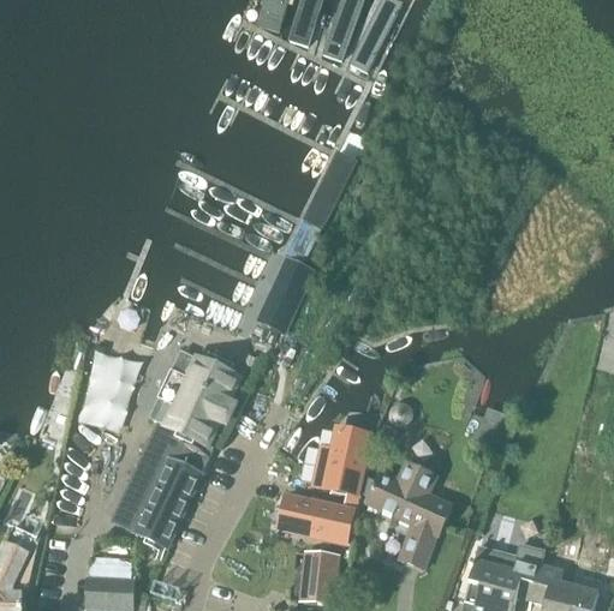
[(263,0),(256,28),(279,34),(287,0),(263,0)]
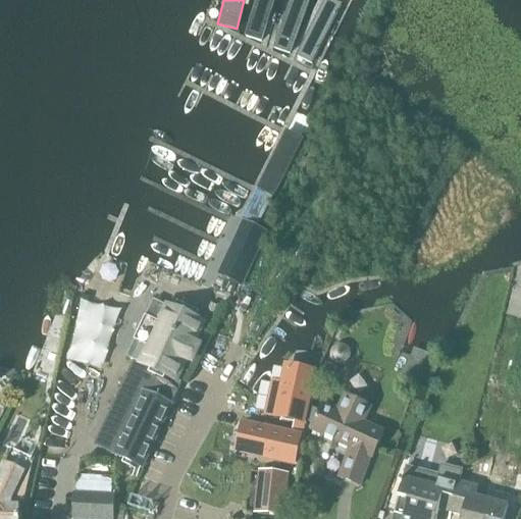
[(254,0),(244,36),(261,42),(272,0),(254,0)]
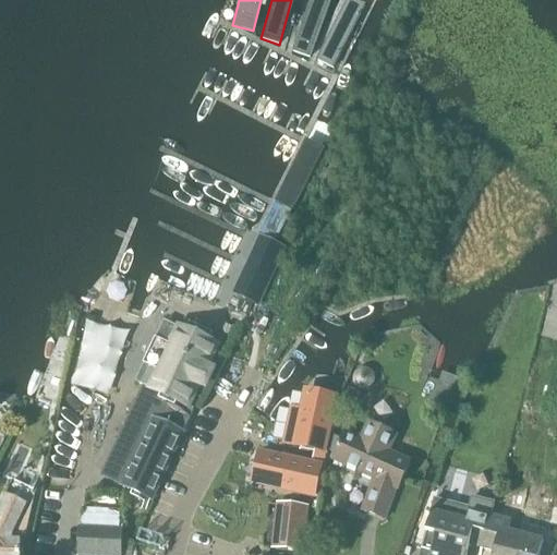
[(304,0),(290,53),(310,59),(326,0),(304,0)]
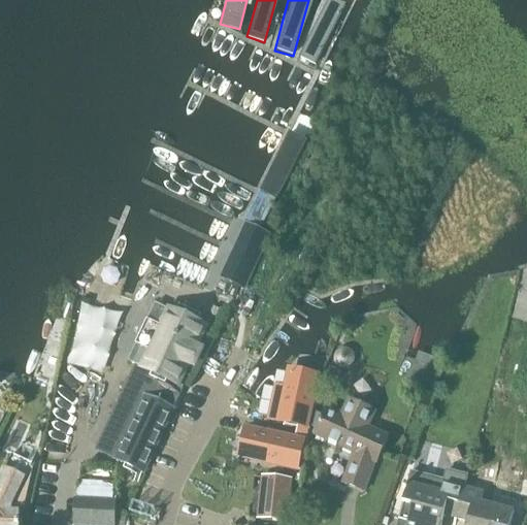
[(346,4),(336,0),(326,0),(298,57),(316,65),(346,4)]
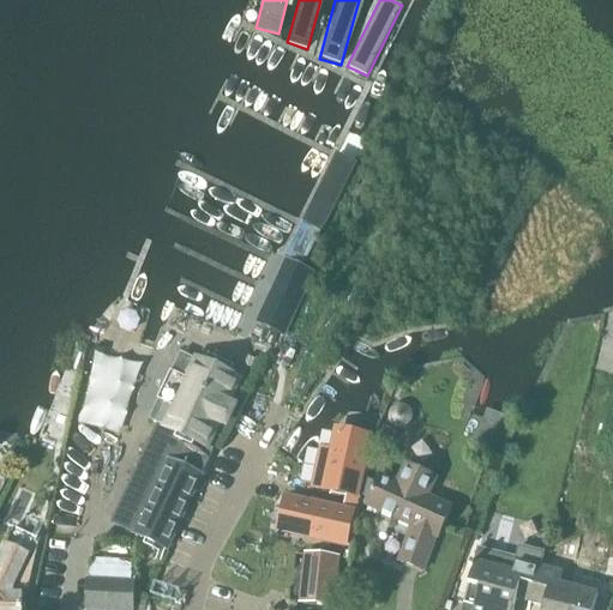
[(353,116),(317,185),(337,194),(370,124),(353,116)]
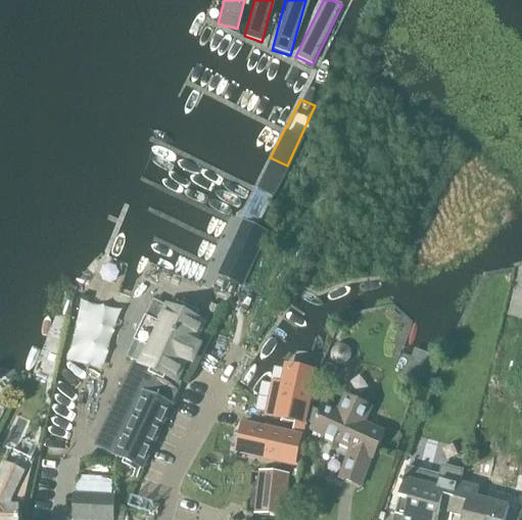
[(280,133),(263,125),(249,153),(266,161),(280,133)]
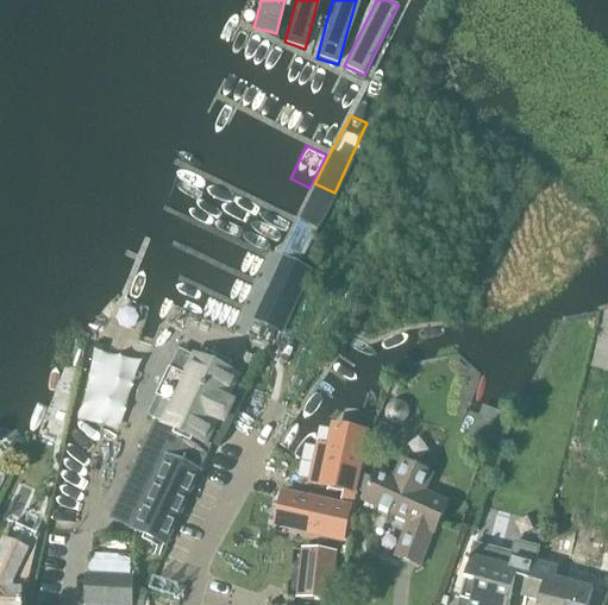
[(284,258),(270,290),(300,303),(314,271),(287,259),(284,258)]
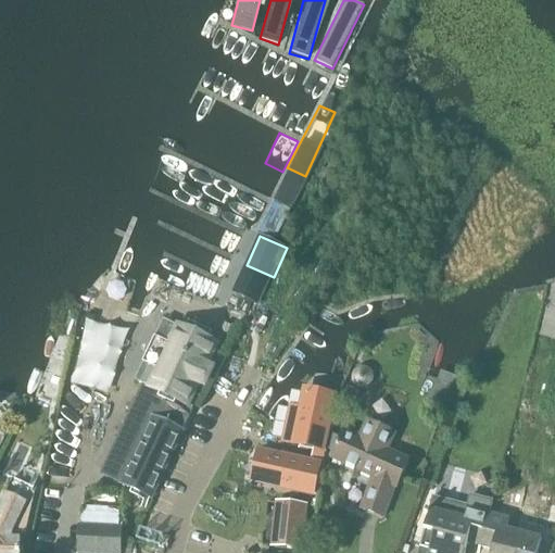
[(159,368),(150,386),(186,402),(214,341),(179,325),(171,342),(163,339),(151,364),(159,368)]
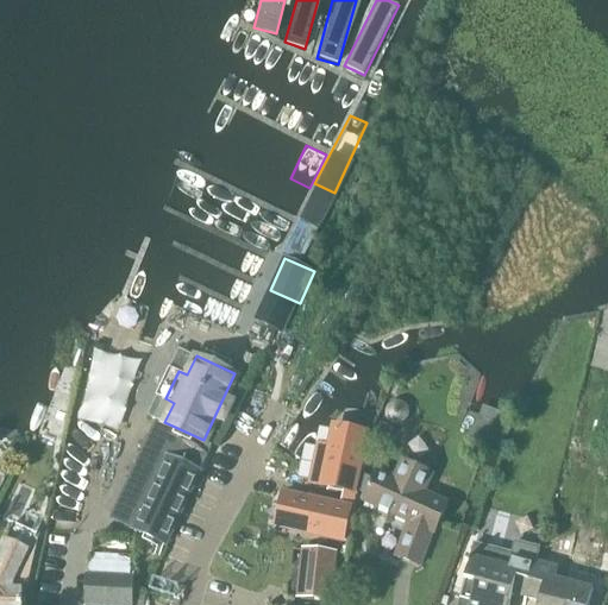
[(400,398),(399,398),(396,398),(394,398),(392,398),(390,399),(388,401),(387,402),(386,404),(384,407),(384,408),(384,410),(384,413),(384,415),(386,416),(387,418),(388,420),(390,421),(393,422),(394,422),(396,422),(399,422),(401,421),(402,421),(405,420),(406,418),(407,416),(407,415),(408,413),(408,410),(408,408),(408,407),(407,404),(406,402),(405,401),(402,399),(400,398)]
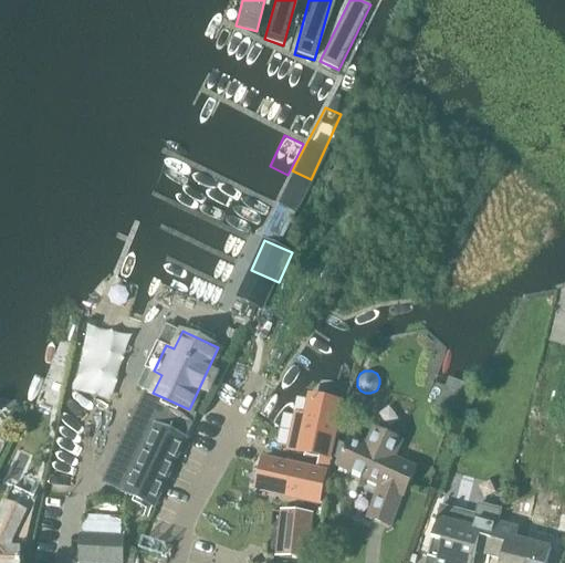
[(463,418),(477,383),(449,373),(436,407),(463,418)]
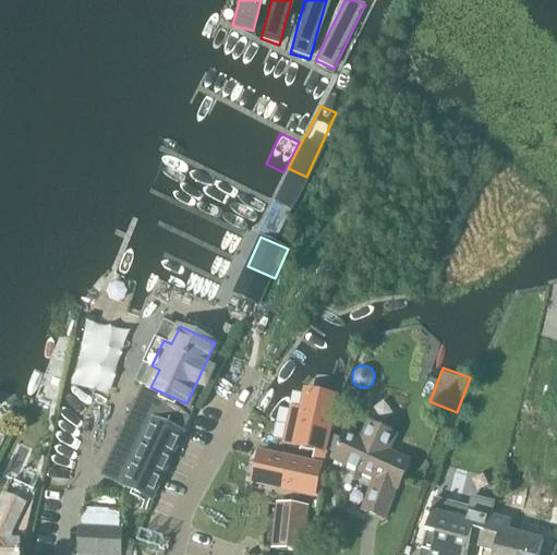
[(334,396),(316,393),(305,390),(294,442),(323,448),(331,408),(334,398),(334,396)]
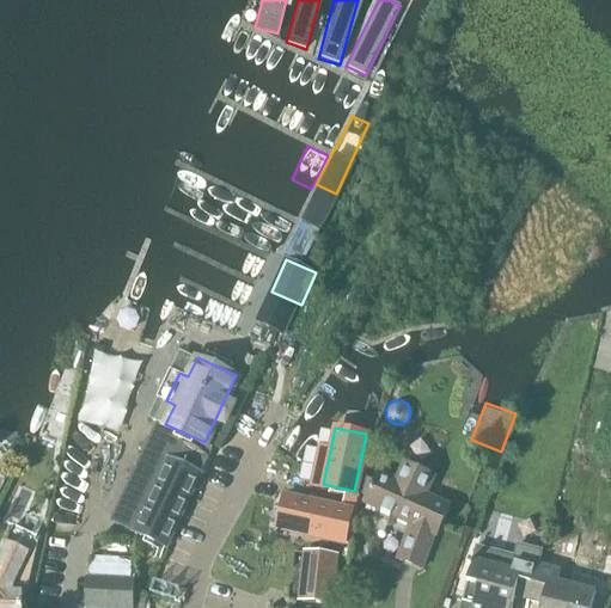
[(169,455),(134,530),(169,547),(205,472),(169,455)]
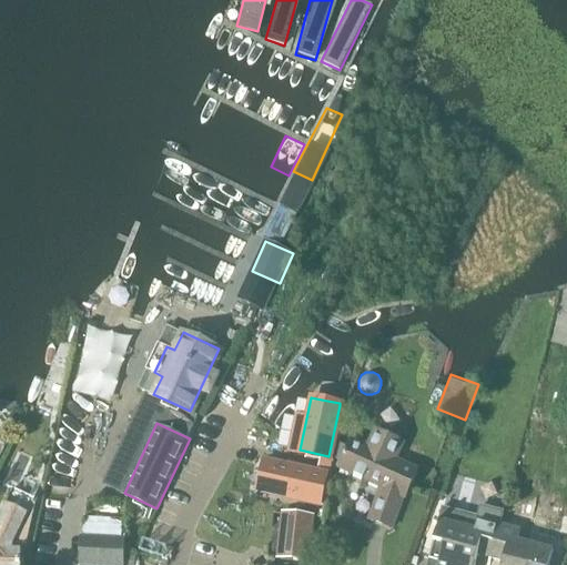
[(394,456),(402,439),(375,426),(367,444),(351,436),(338,463),(381,483),(368,515),(391,525),(402,494),(404,494),(417,466),(394,456)]
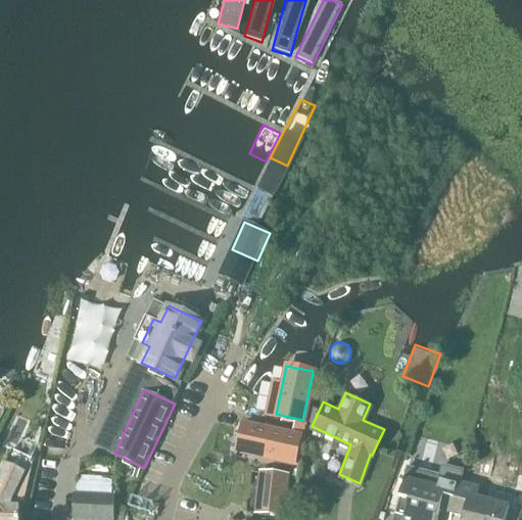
[(251,424),(245,452),(292,463),(299,434),(251,424)]
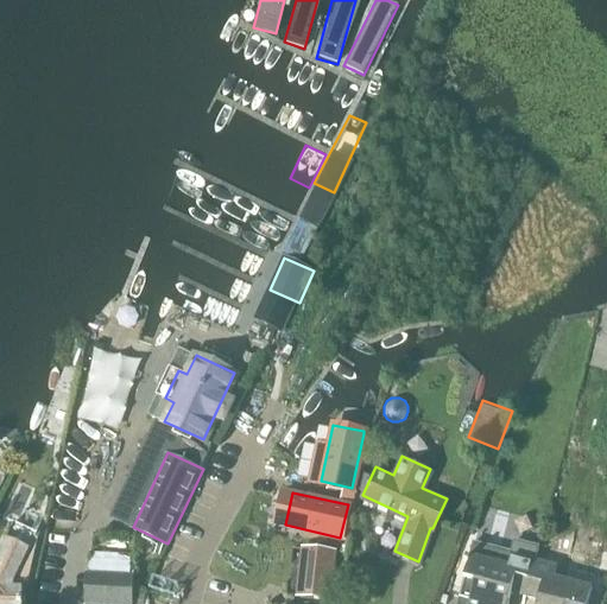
[(0,603),(24,603),(24,583),(31,551),(35,533),(12,521),(2,539),(0,544),(0,603)]
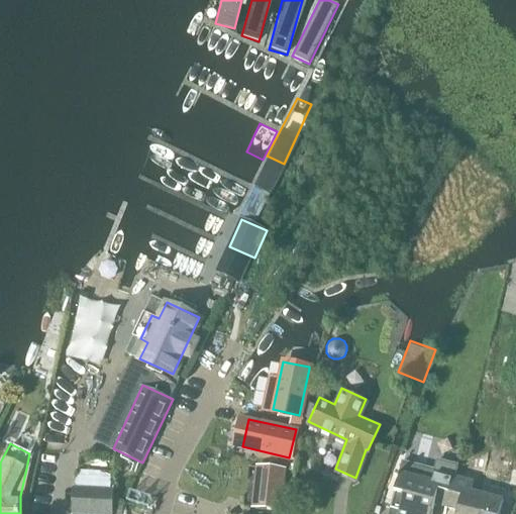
[(390,505),(387,513),(431,513),(434,502),(445,505),(454,475),(457,464),(437,458),(434,469),(421,466),(403,460),(400,471),(391,506),(390,505)]
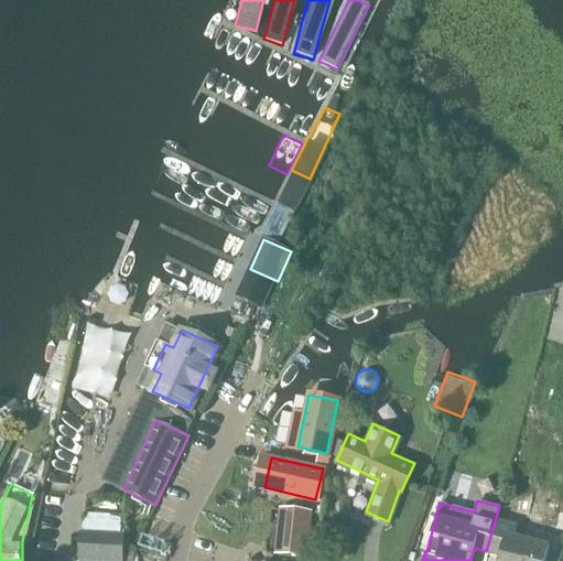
[(562,529),(562,505),(558,504),(551,527),(562,529)]
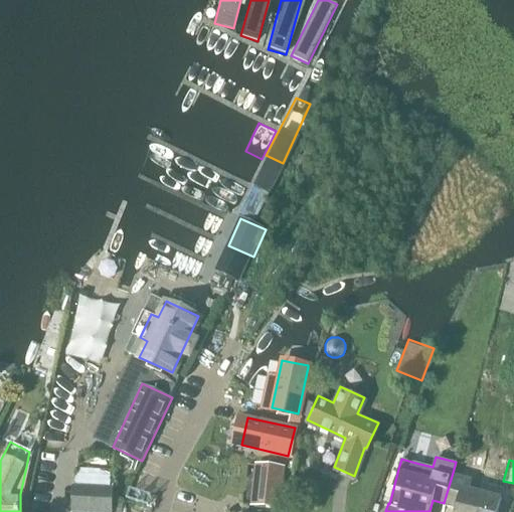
[(249,504),(279,507),(284,466),(253,462),(249,504)]
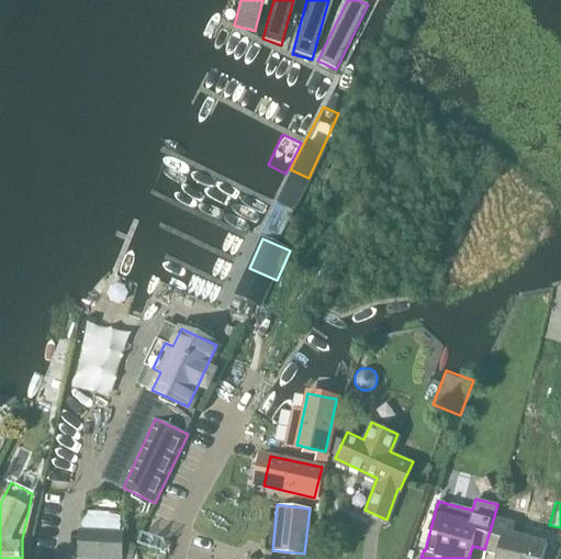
[(494,516),(484,549),(498,554),(496,558),(541,558),(547,543),(550,532),(515,522),(494,516)]
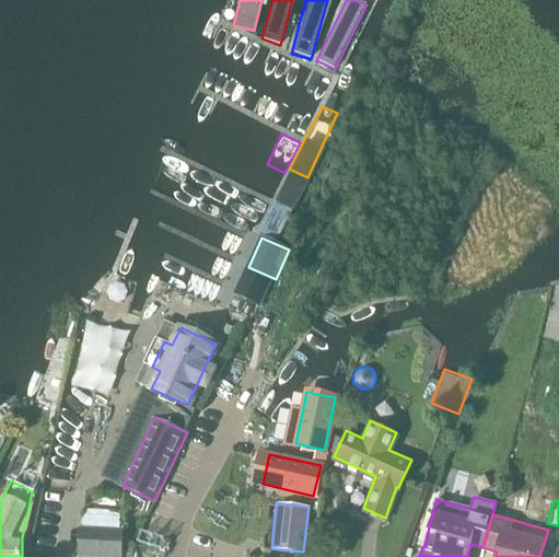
[(121,528),(80,528),(79,556),(120,556),(121,528)]
